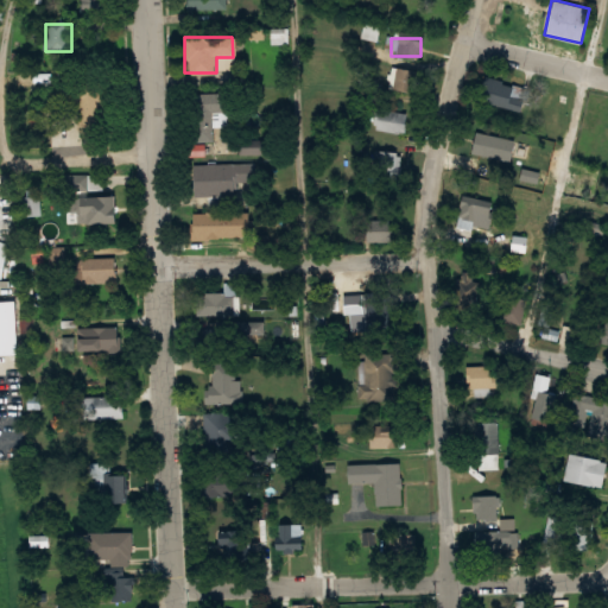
[(418,70),(396,67),(393,89),(416,92),(418,70)]
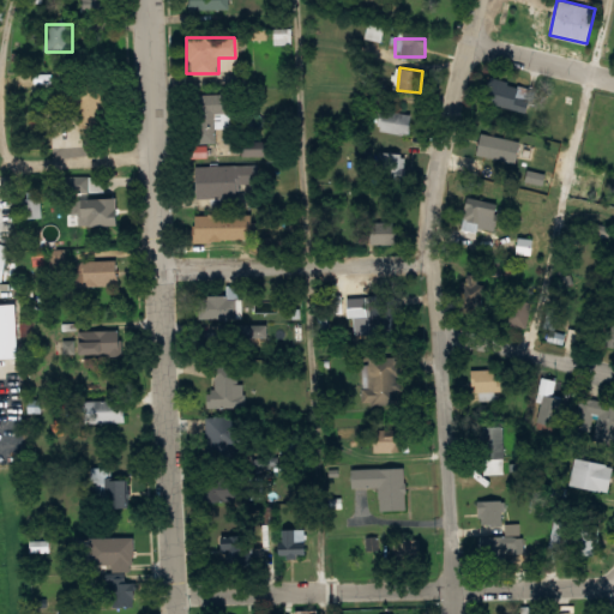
[(72,128),(108,128),(108,84),(72,84),(72,128)]
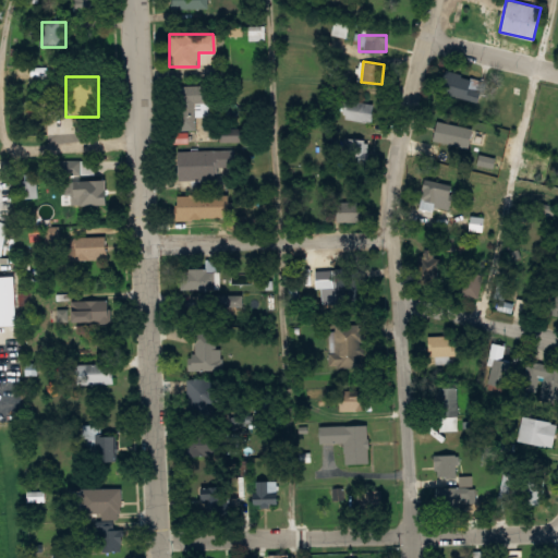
[(195,130),(195,117),(209,116),(208,83),(173,84),(174,130),(195,130)]
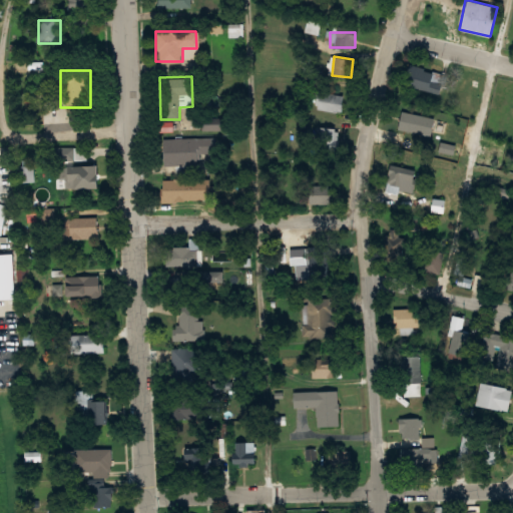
[(345,93),(316,92),(316,110),(344,111),(345,93)]
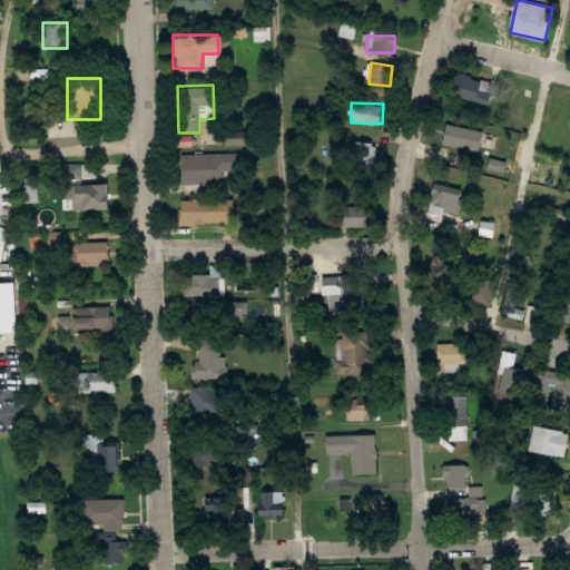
[(442,144),(480,151),(484,131),(446,124),(442,144)]
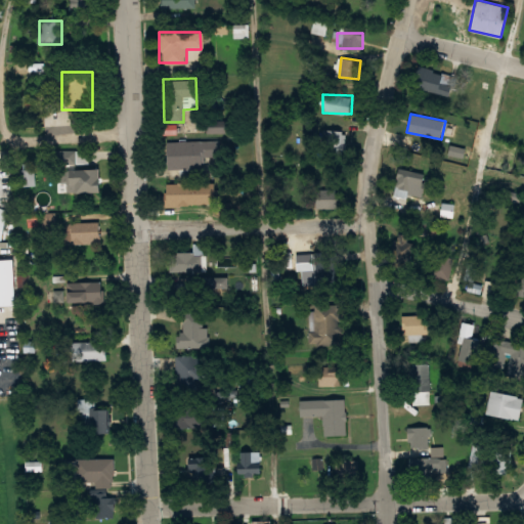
[(348,130),(332,130),(332,148),(348,148),(348,130)]
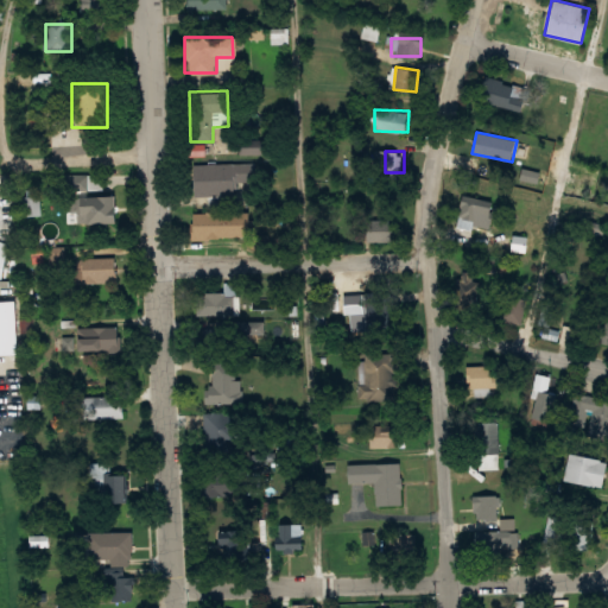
[(258,162),(190,163),(191,194),(238,192),(238,181),(258,179),(258,162)]
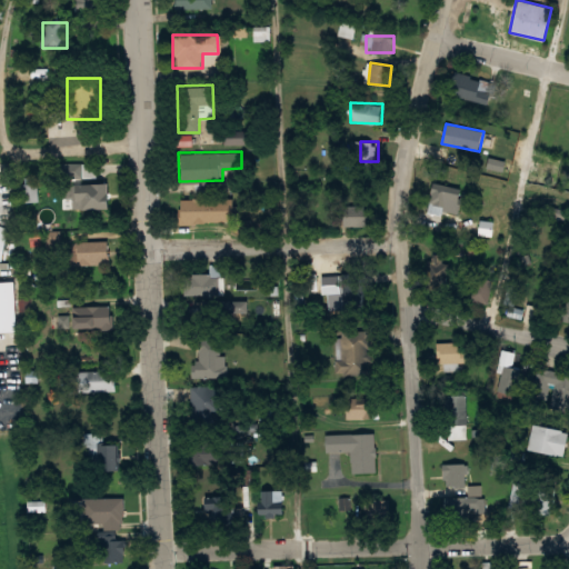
[(96,165),(59,165),(59,179),(66,179),(66,201),(78,201),(78,209),(110,209),(110,183),(96,183),(96,165)]
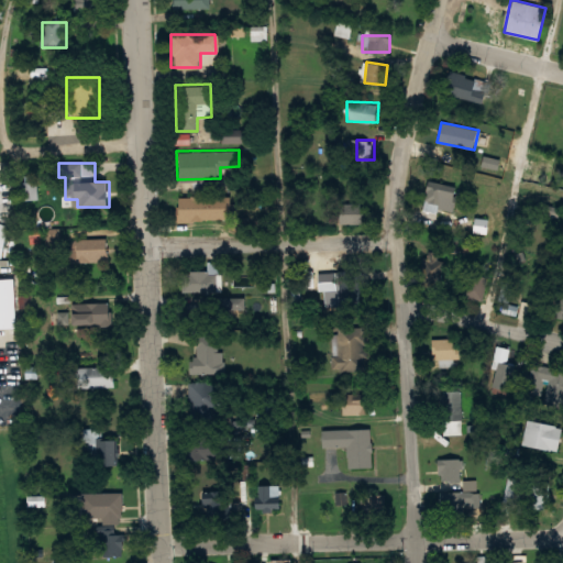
[(174,220),(230,220),(230,196),(174,196),(174,220)]
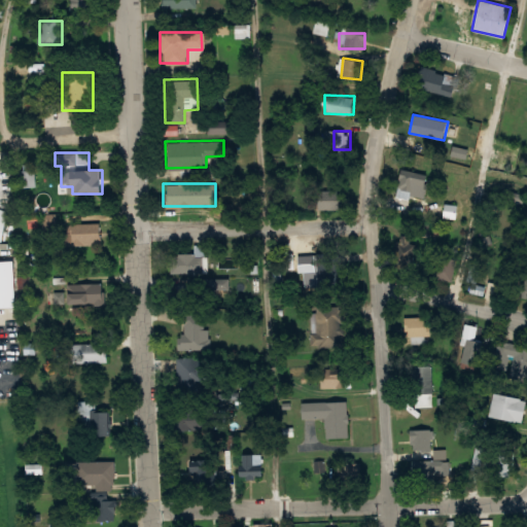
[(67,224),(67,245),(102,245),(102,224),(67,224)]
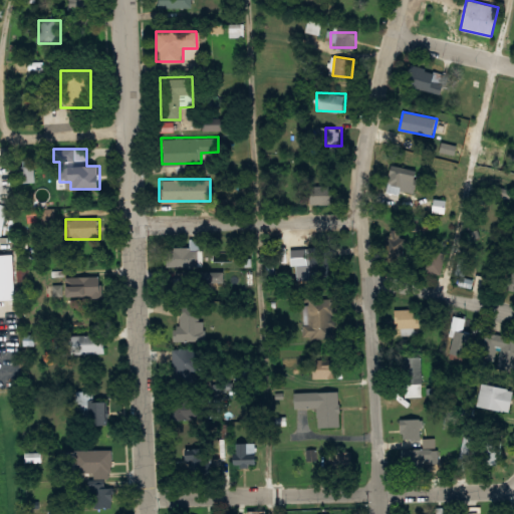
[(166,246),(166,266),(193,266),(193,246),(166,246)]
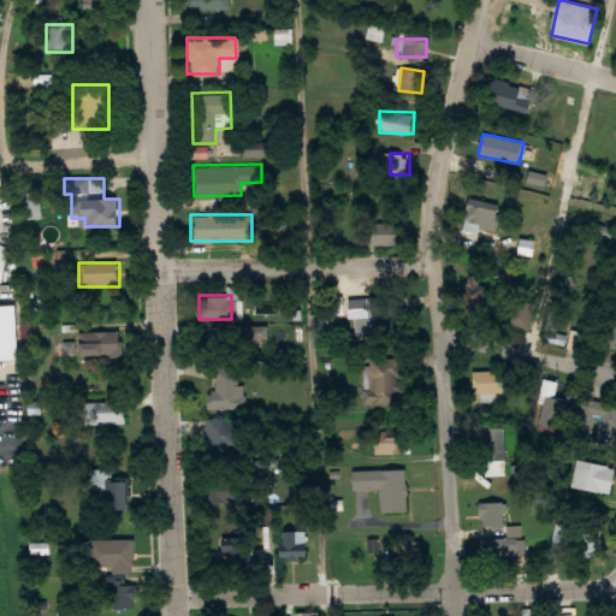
[(80,331),(80,355),(122,355),(122,331),(80,331)]
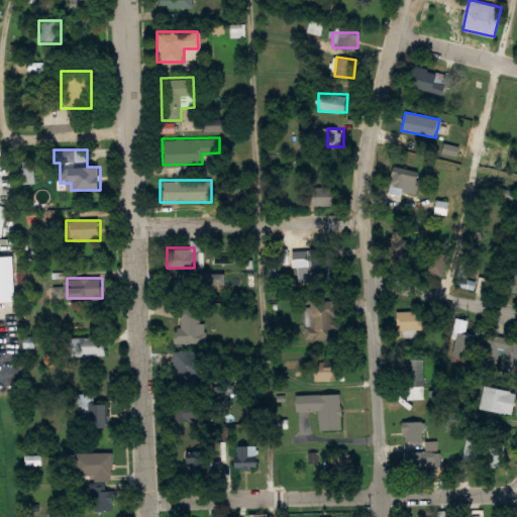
[(165,297),(203,297),(203,280),(165,280),(165,297)]
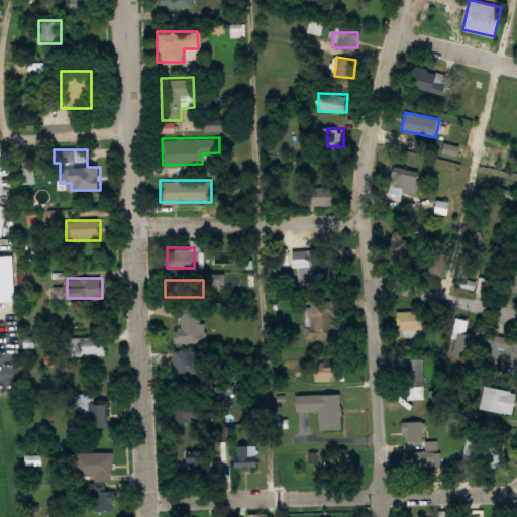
[(336,299),(308,299),(308,340),(336,340),(336,299)]
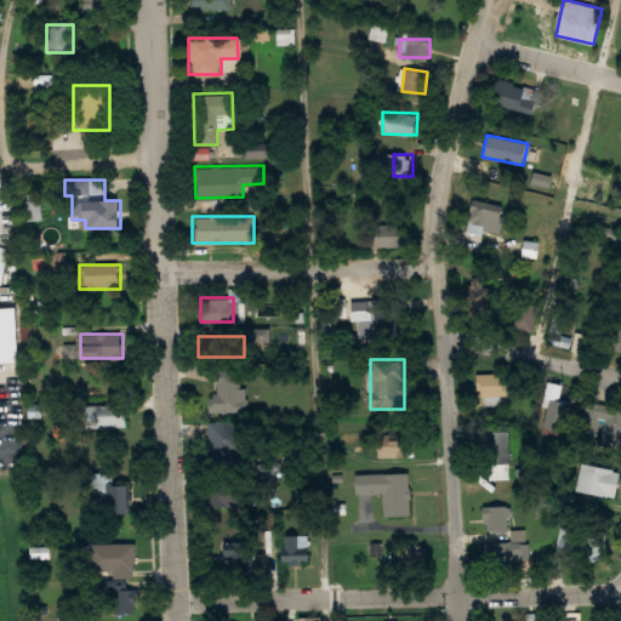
[(208,411),(244,411),(244,368),(216,368),(216,394),(208,394),(208,411)]
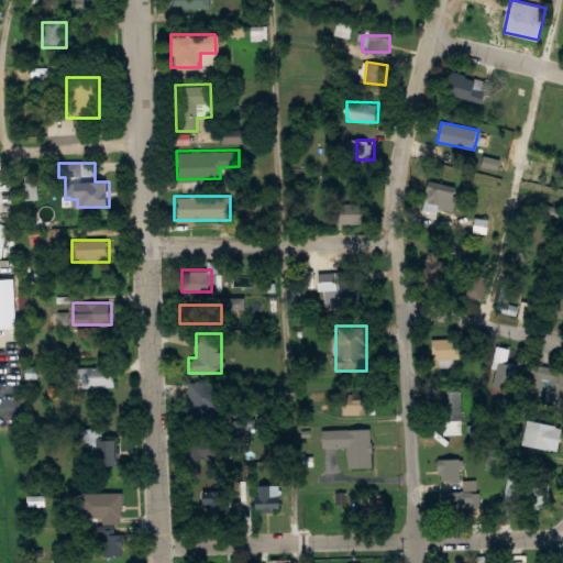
[(446,360),(446,361),(464,361),(464,338),(434,338),(434,360),(446,360)]
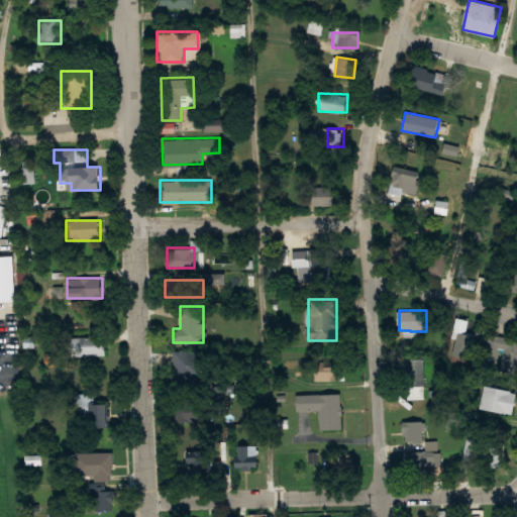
[(471,356),(469,318),(451,319),(453,357),(471,356)]
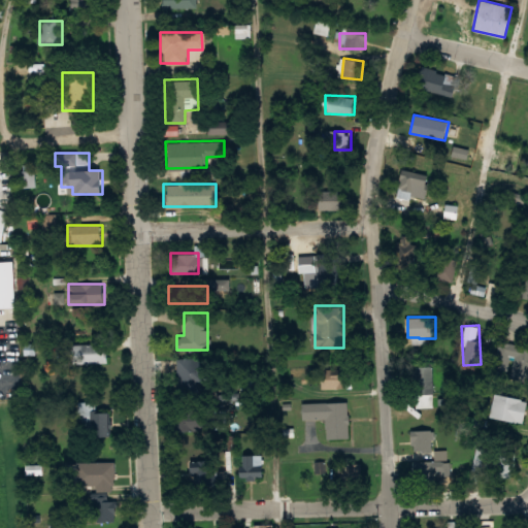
[(106,343),(70,344),(70,364),(106,363),(106,343)]
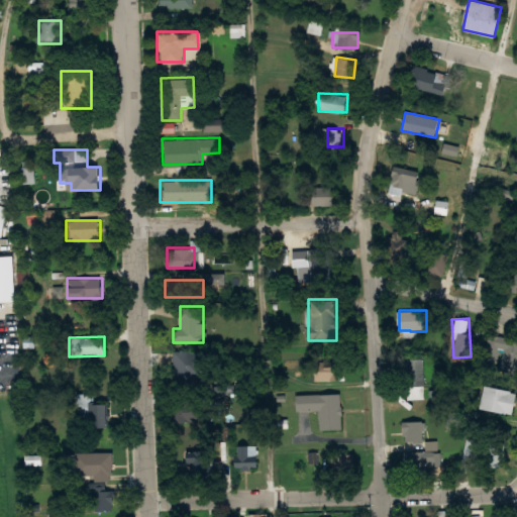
[(204,350),(172,350),(172,383),(204,383),(204,350)]
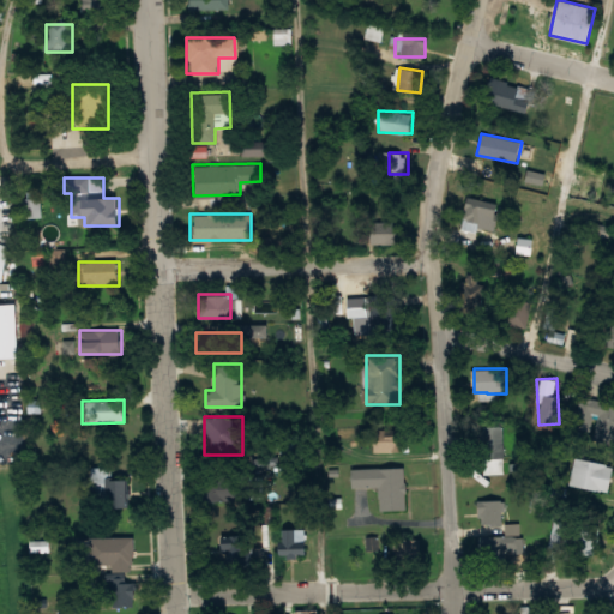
[(505,426),(482,426),(482,471),(505,471),(505,426)]
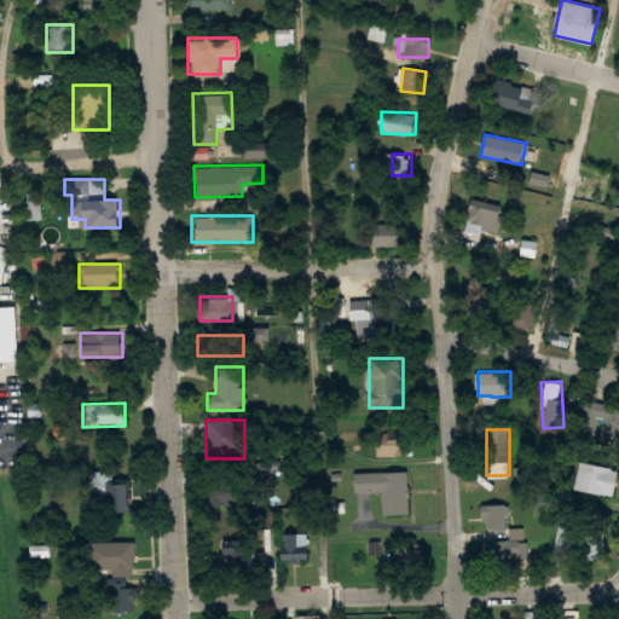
[(306,439),(282,439),(282,464),(306,464),(306,439)]
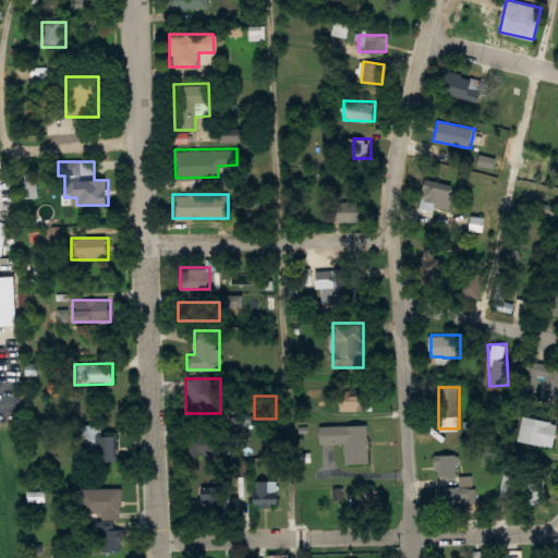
[(516,439),(548,448),(555,423),(521,414),(516,439)]
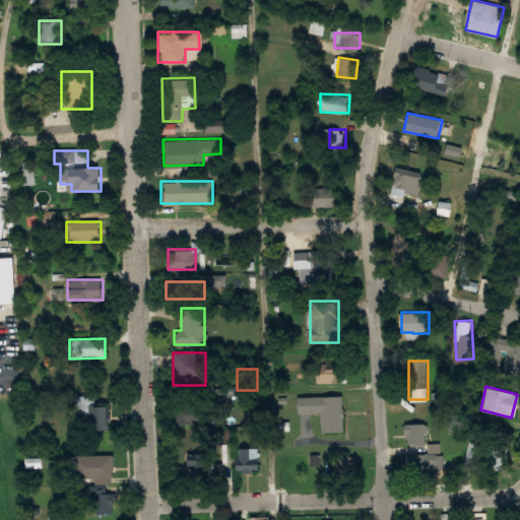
[(342,431),(342,395),(297,396),(298,411),(320,411),(320,432),(342,431)]
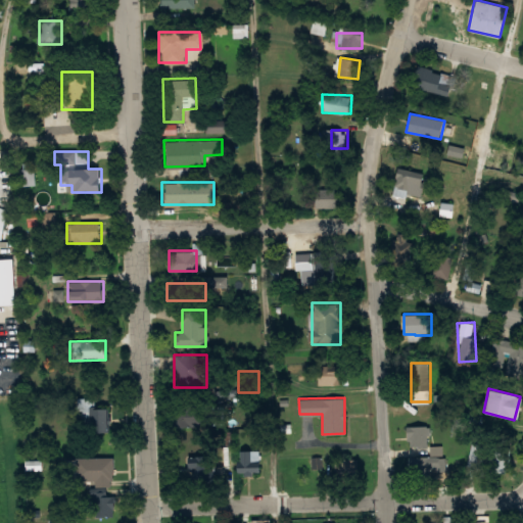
[(78,399),(78,435),(111,434),(110,410),(94,410),(94,398),(78,399)]
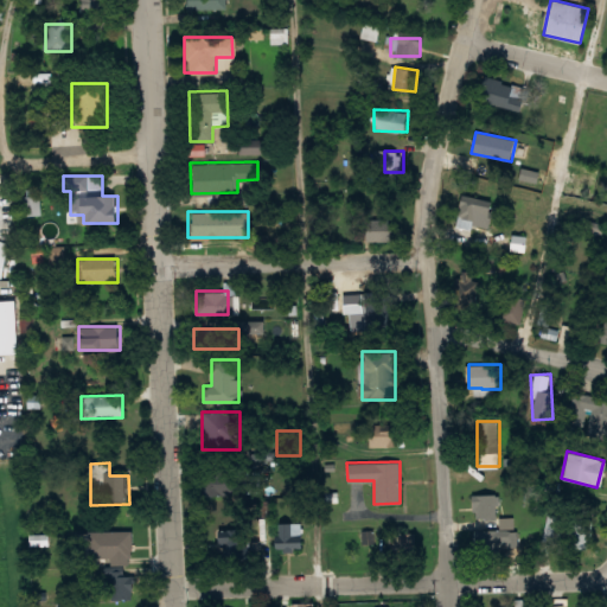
[(250,494),(250,471),(200,471),(200,494),(250,494)]
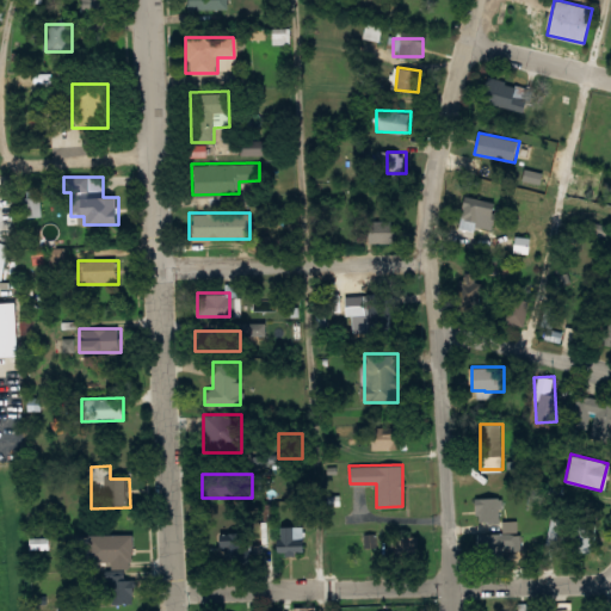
[(501,498),(476,498),(476,523),(501,523),(501,498)]
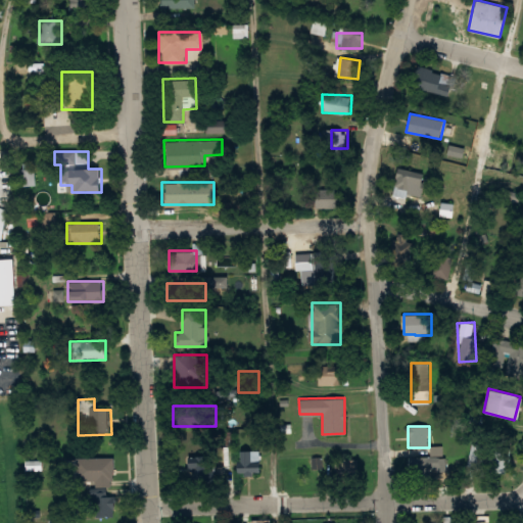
[(510,472),(511,445),(490,444),(489,472),(510,472)]
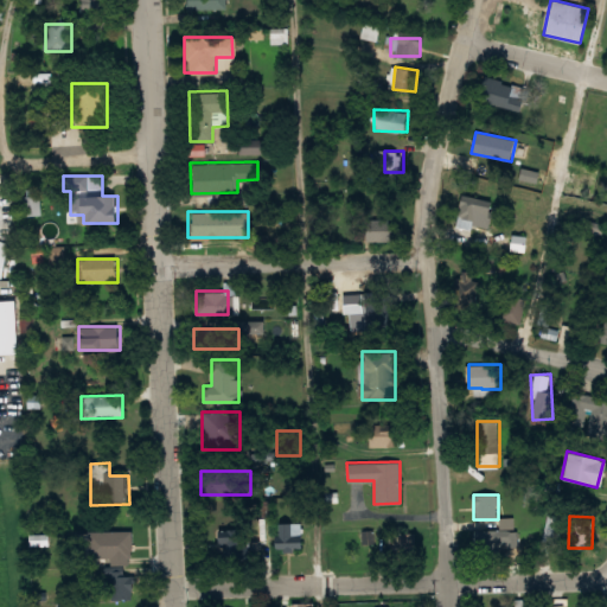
[(302,523),(275,523),(276,550),(304,550),(302,523)]
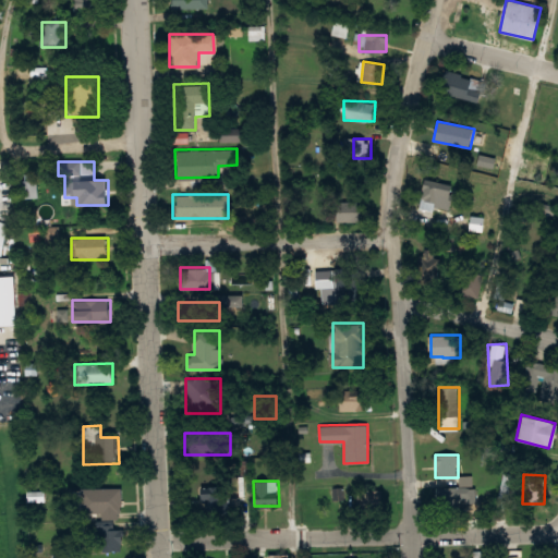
[(461,509),(461,504),(477,504),(477,487),(436,487),(436,509),(461,509)]
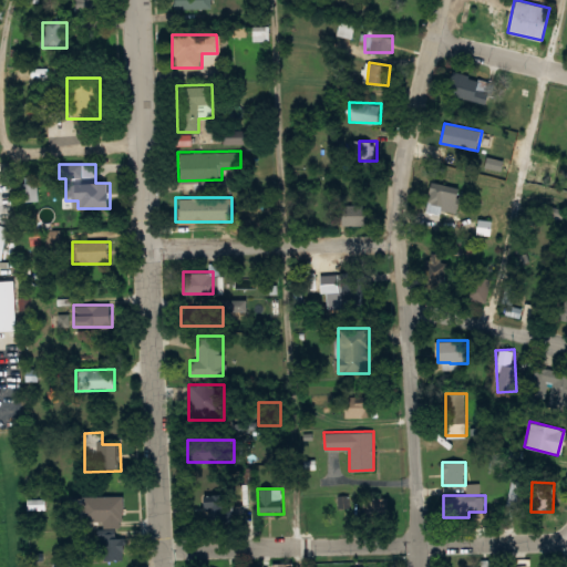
[(78,497),(78,525),(123,525),(123,497),(78,497)]
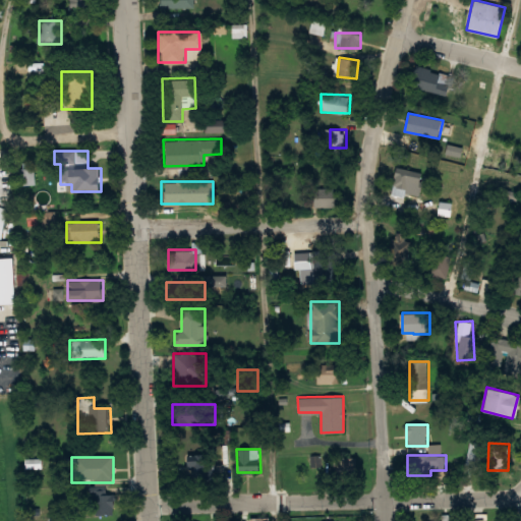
[(215,457),(192,457),(192,478),(215,478),(215,457)]
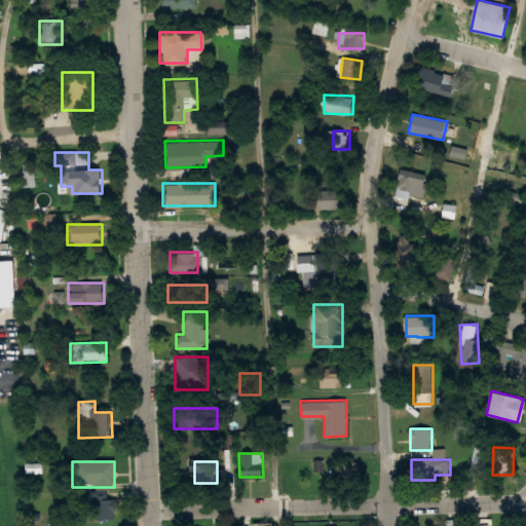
[(361,462),(339,462),(339,484),(361,484),(361,462)]
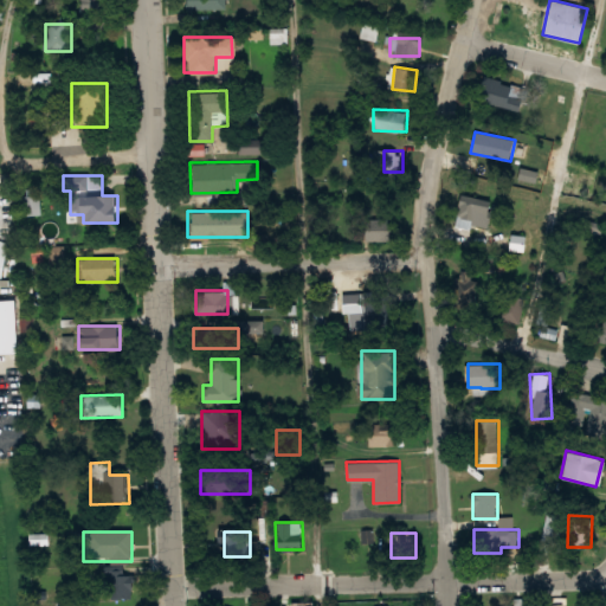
[(133,599),(133,573),(97,573),(97,599),(133,599)]
